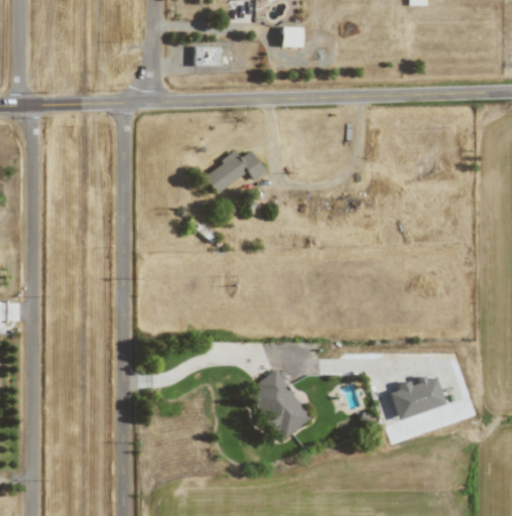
[(282,46),(302,47),(303,26),(282,26),(282,46)]
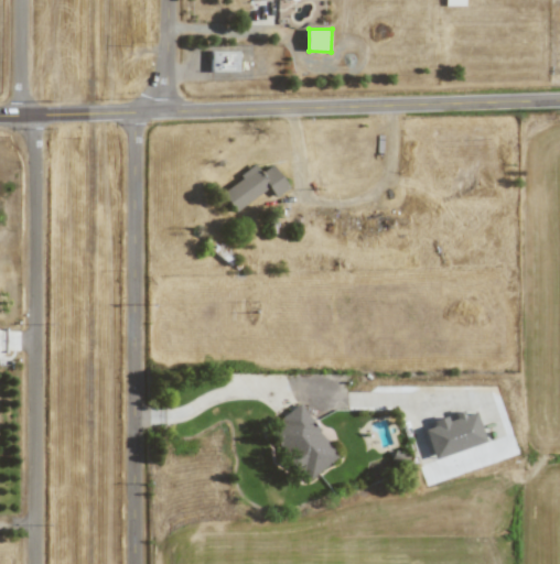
[(213,72),(241,72),(241,51),(214,51),(213,72)]
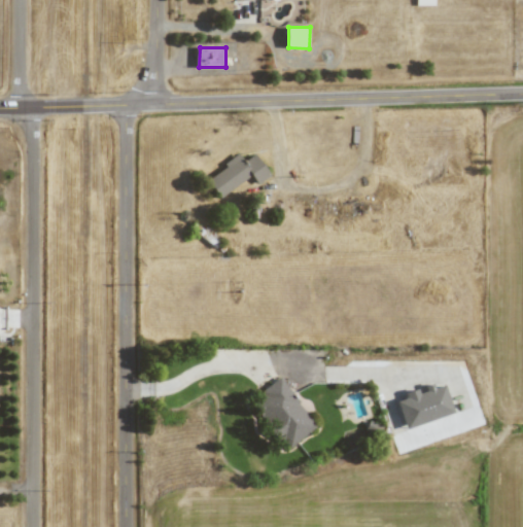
[(254,176),(259,183),(272,176),(257,153),(245,161),(242,155),(208,178),(221,198),(254,176)]
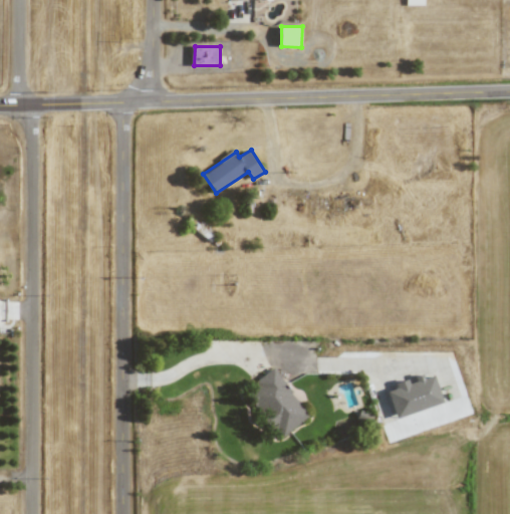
[(311,417),(275,368),(246,390),(281,439),(311,417)]
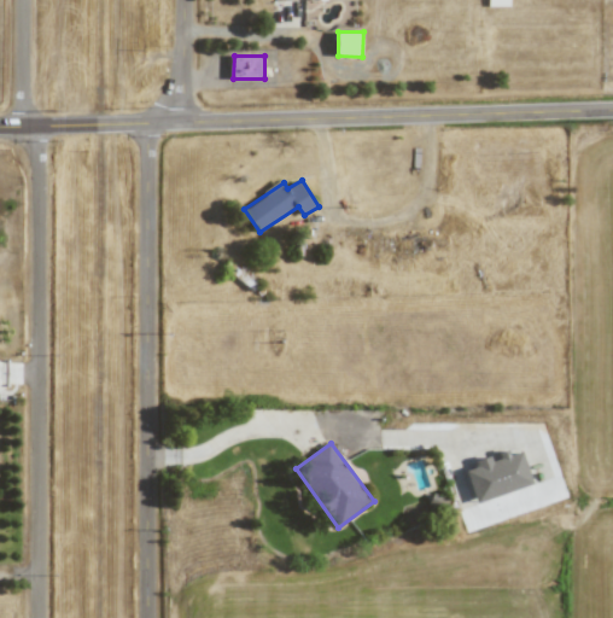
[(478,502),(535,484),(524,450),(511,455),(509,452),(477,462),(478,466),(467,470),(478,502)]
